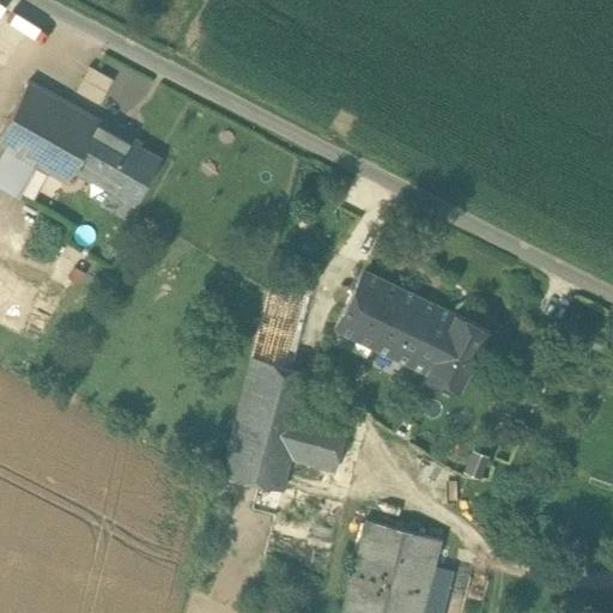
[(113,79),(89,66),(76,90),(99,104),(113,79)]
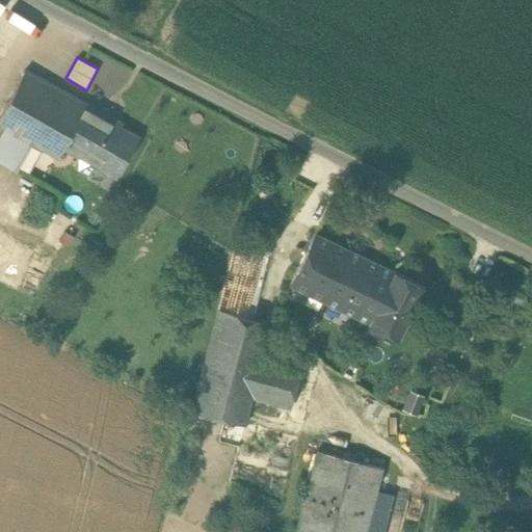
[(86,105),(24,70),(0,113),(0,124),(35,144),(55,155),(57,156),(63,147),(86,105)]
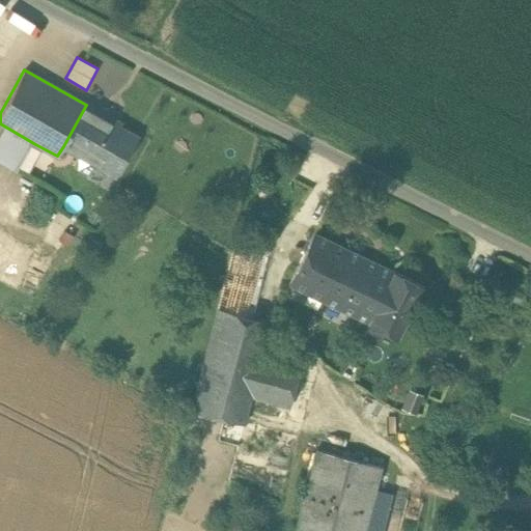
[(112,120),(86,105),(63,146),(114,174),(135,137),(111,123),(112,120)]
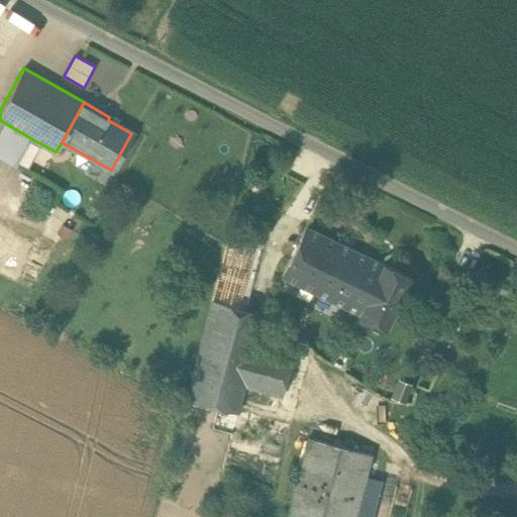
[(34,140),(0,201),(0,215),(13,220),(14,220),(44,167),(54,150),(34,140)]
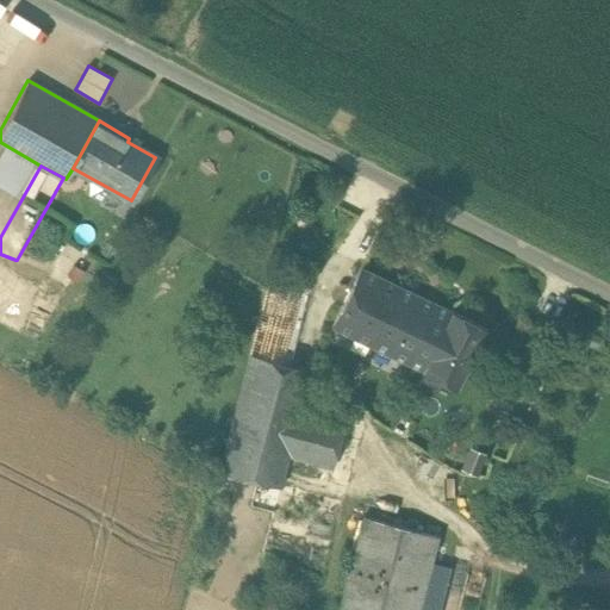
[(75,210),(53,197),(17,260),(16,260),(16,261),(39,274),(75,210)]
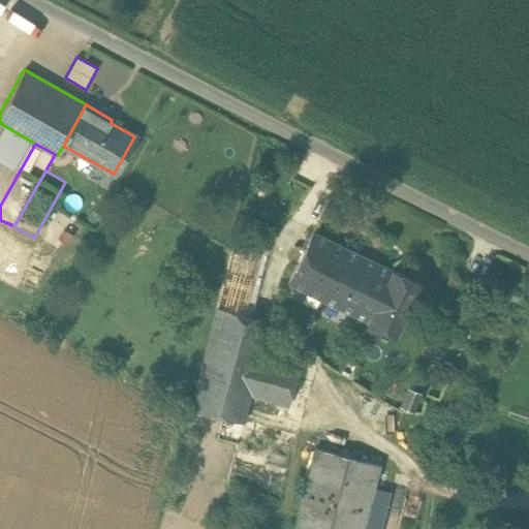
[(392,272),(313,234),(289,283),(367,320),(392,272)]
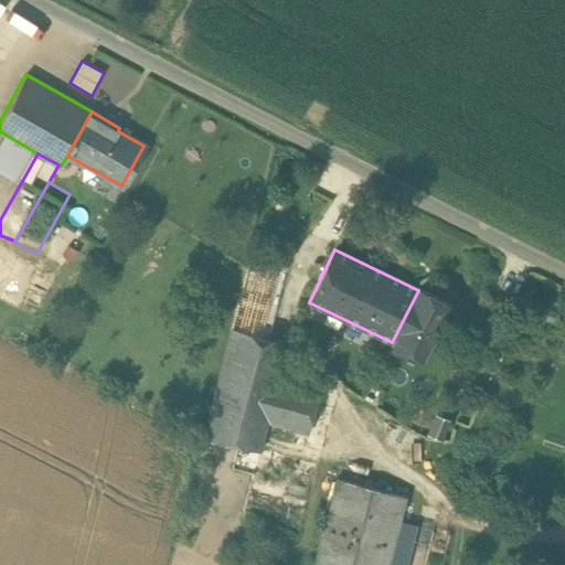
[(278,272),(248,264),(240,297),(269,305),(278,272)]
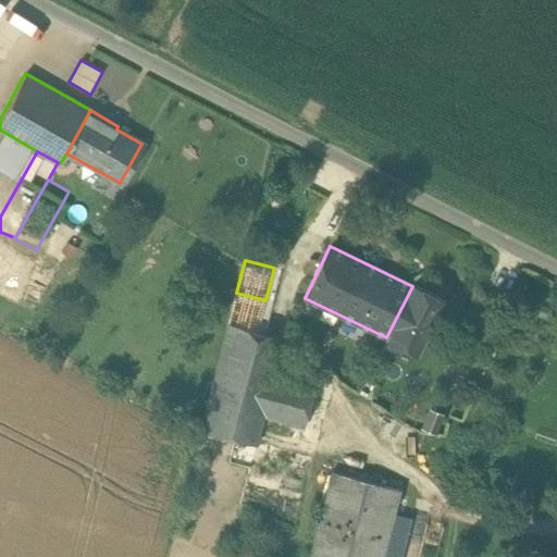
[(443,299),(412,284),(412,286),(386,337),(386,339),(416,354),(443,299)]
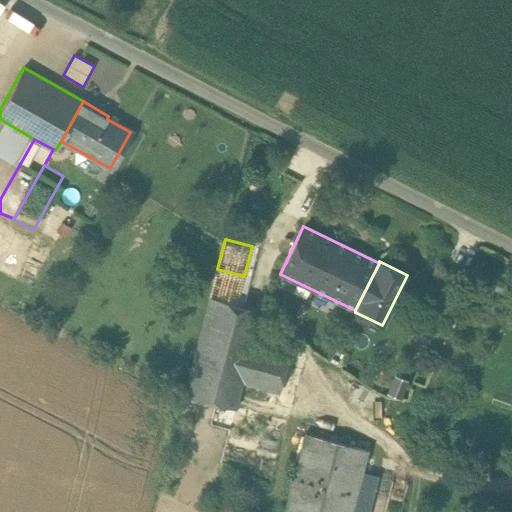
[(244,276),(217,269),(213,285),(240,292),(244,276)]
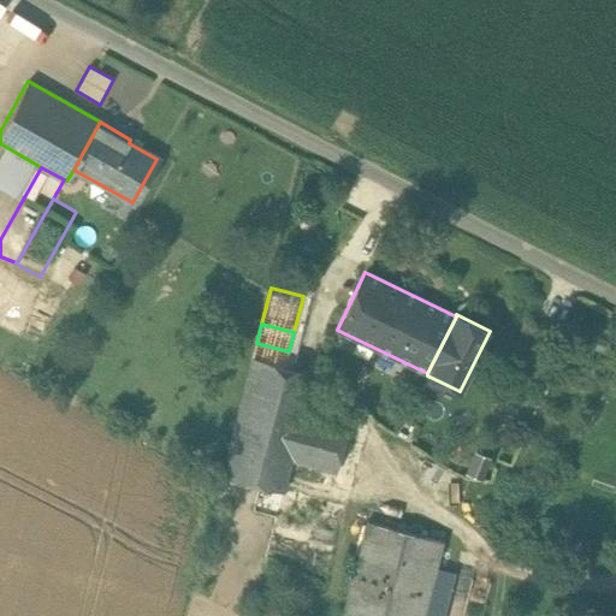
[(289,351),(256,343),(253,359),(284,367),(289,351)]
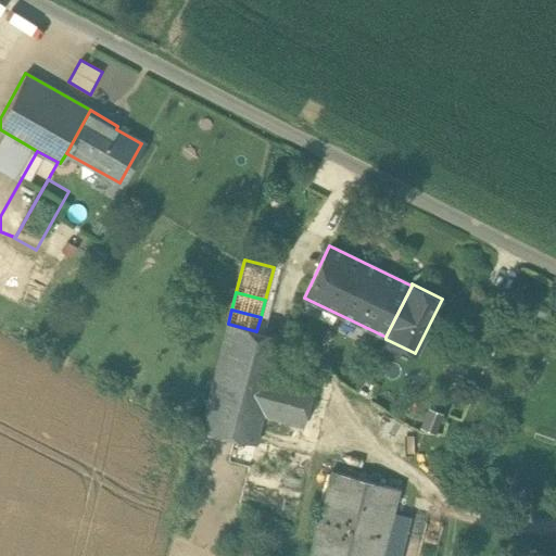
[(256,331),(228,324),(200,429),(256,443),(263,416),(276,366),(283,338),(256,331)]
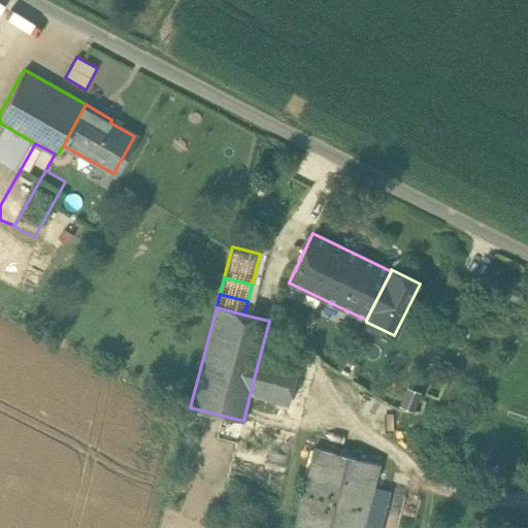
[(300,358),(262,348),(250,395),(288,405),(300,358)]
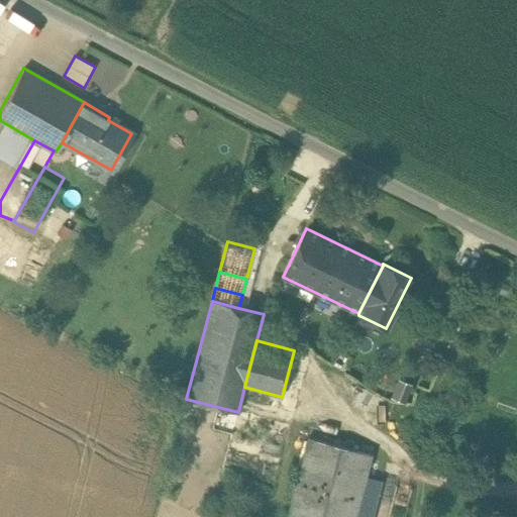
[(396,376),(389,394),(403,399),(410,381),(396,376)]
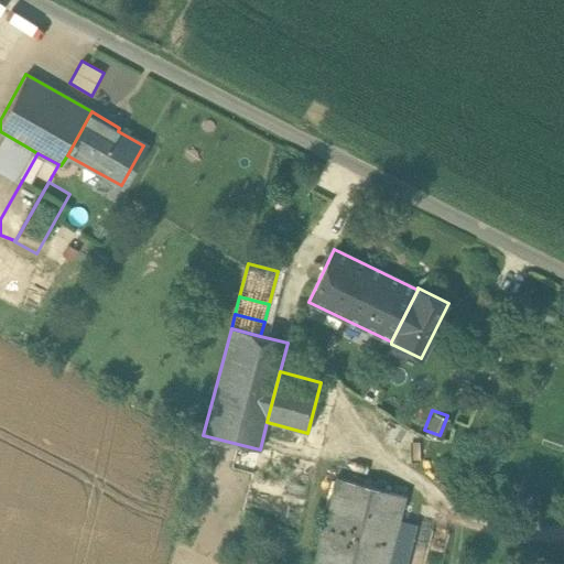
[(313,563),(387,563),(389,559),(398,527),(405,495),(336,477),(313,563)]
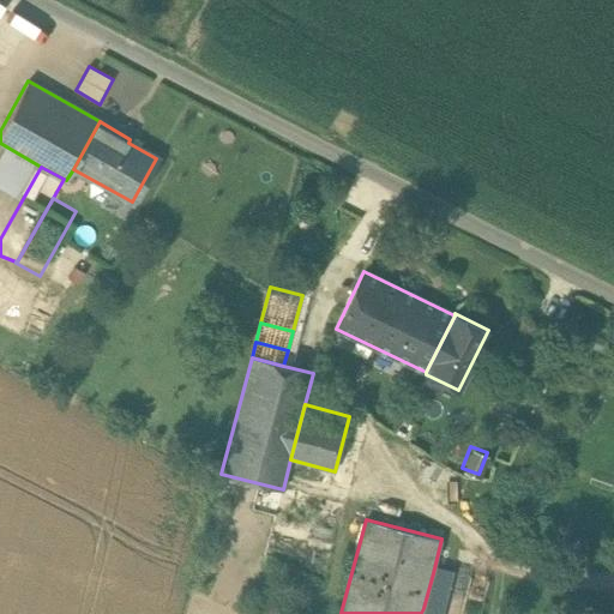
[(480,613),(489,577),(453,567),(451,578),(441,613),(440,613),(480,613)]
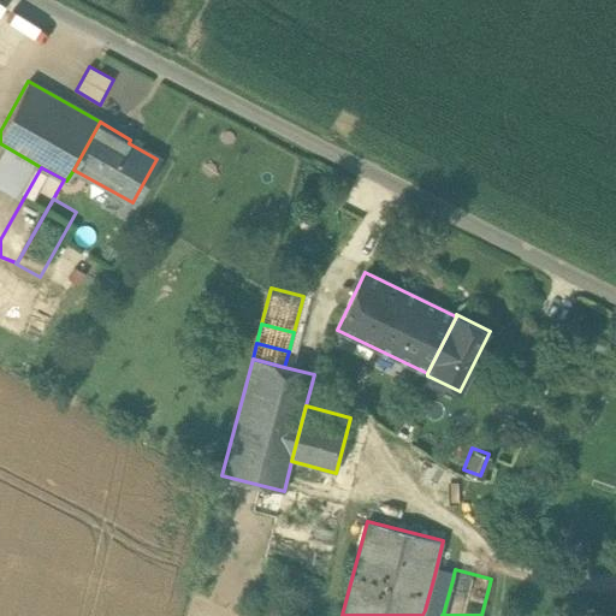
[(443,615),(452,580),(434,575),(425,610),(443,615)]
